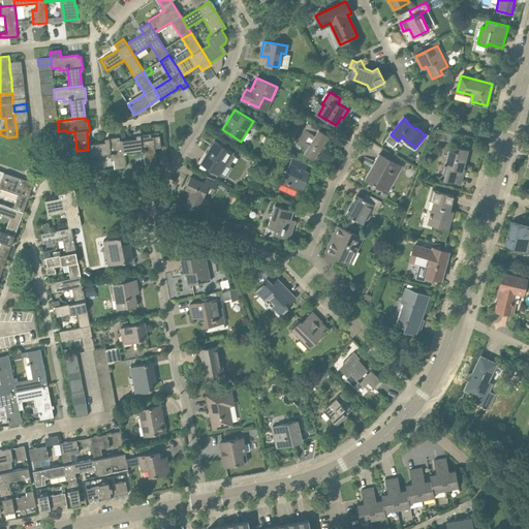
[(317,161),(321,153),(320,152),(330,136),(308,123),(296,143),(307,149),(304,153),(317,161)]
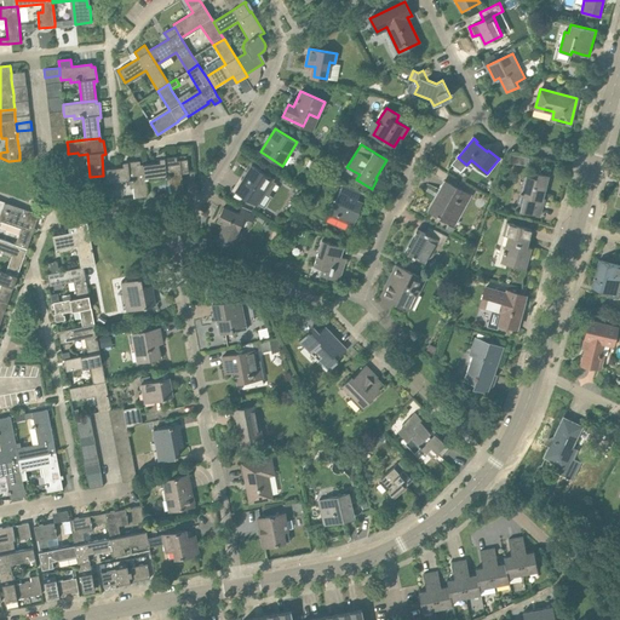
[(143,165),(145,178),(167,176),(167,184),(171,184),(172,194),(184,193),(181,160),(177,160),(177,156),(160,159),(160,162),(143,165)]
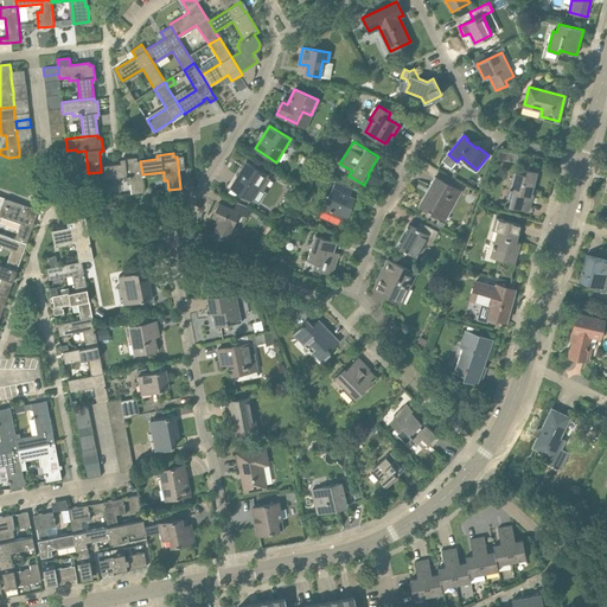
[(144,192),(142,174),(140,161),(138,161),(138,158),(123,159),(123,163),(103,165),(106,178),(127,176),(127,184),(131,184),(132,193),(144,192)]
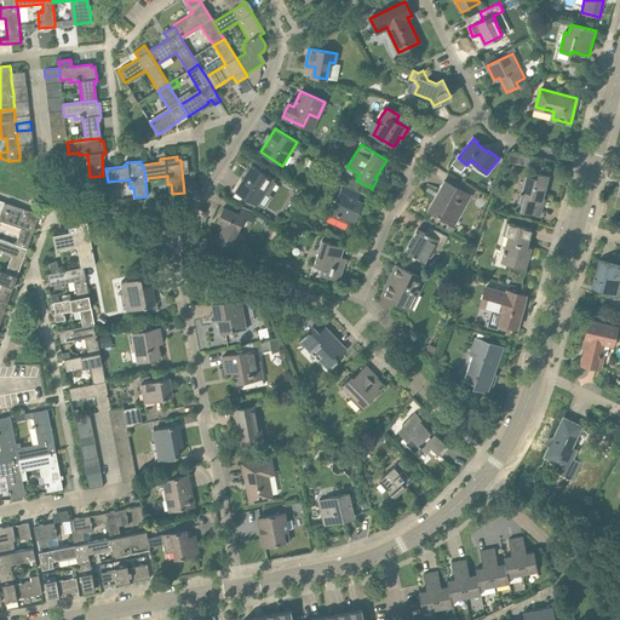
[(257,205),(274,178),(252,165),(235,191),(257,205)]
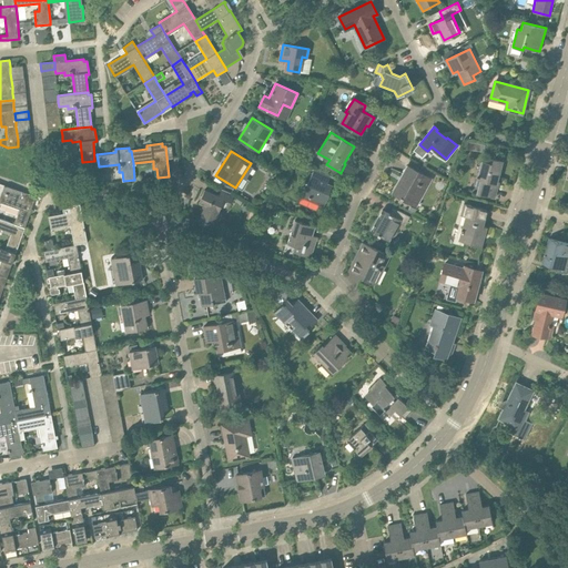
[(497,182),(503,161),(494,159),(493,163),(482,161),(477,178),(480,179),(477,192),(495,198),(499,183),(497,182)]
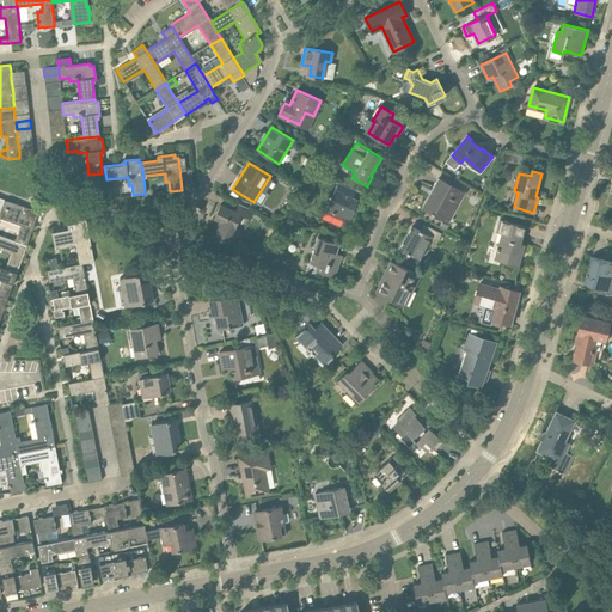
[(458,203),(464,193),(439,178),(432,190),(435,191),(424,209),(432,213),(432,214),(445,221),(456,202),(458,203)]
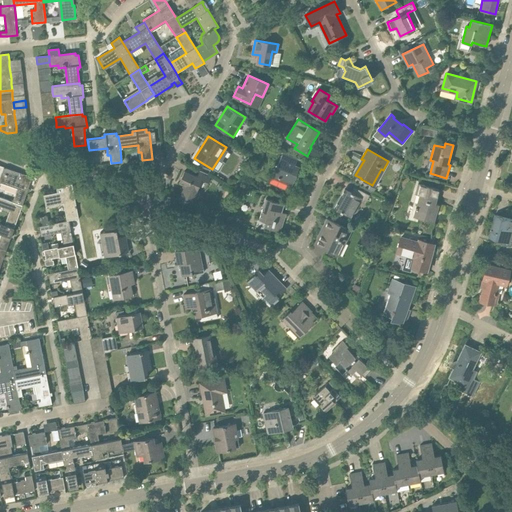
[(292,187),(296,178),(295,177),(300,166),(293,163),(295,158),(283,152),(272,175),(284,181),(283,183),(292,187)]
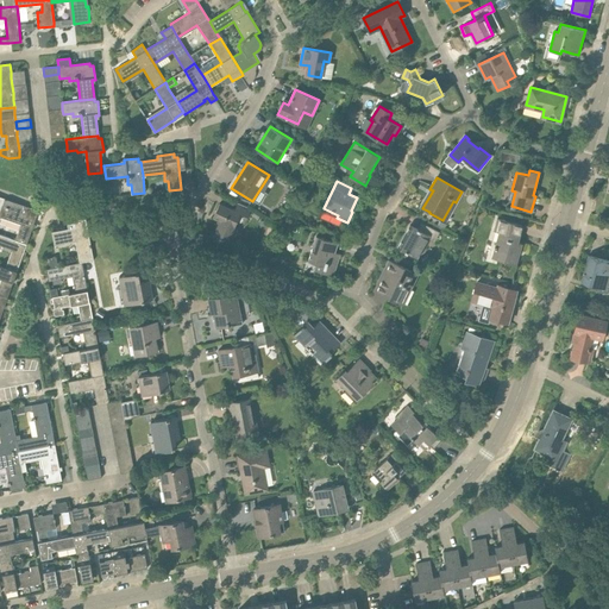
[(234,211),(219,203),(213,218),(220,220),(213,236),(227,242),(240,214),(249,217),(251,209),(238,203),(234,211)]
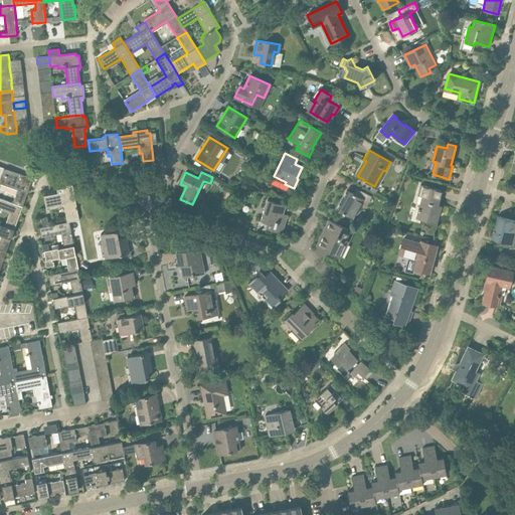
[(2,173),(0,179),(0,183),(18,189),(13,203),(22,206),(32,178),(23,175),(21,180),(2,173)]
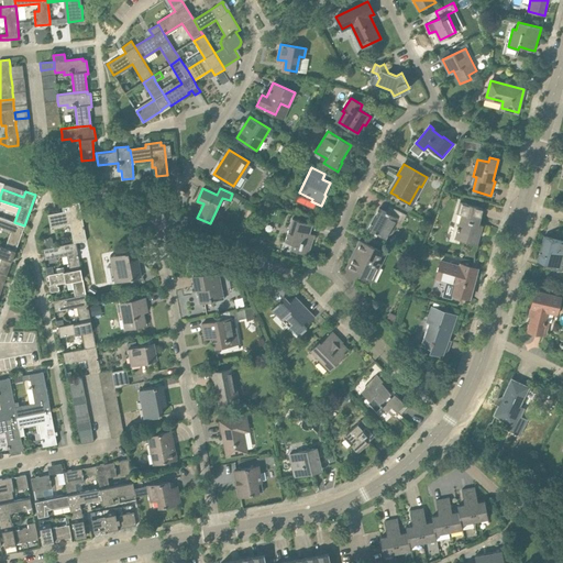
[(74,243),(76,242),(87,241),(79,201),(68,203),(69,210),(48,214),(51,228),(69,223),(74,243)]
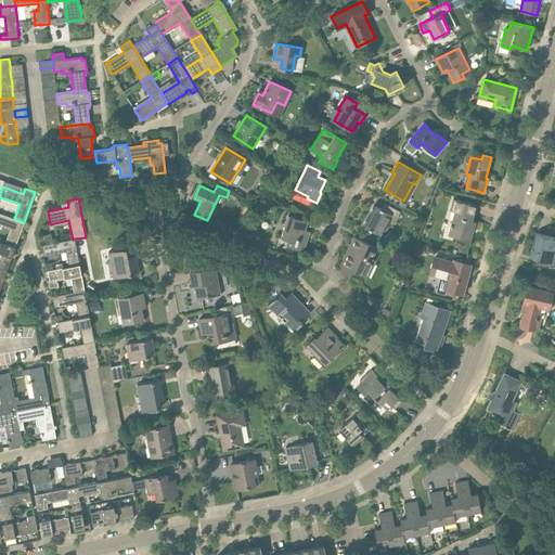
[(473,233),(476,222),(472,221),(476,205),(453,199),(450,209),(455,210),(449,234),(466,240),(468,232),(473,233)]
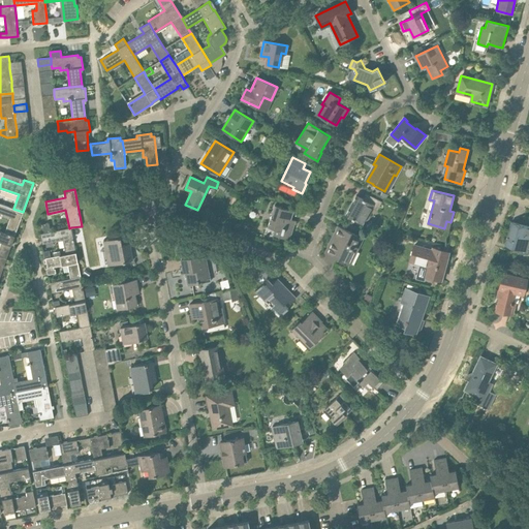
[(382,204),(366,194),(363,199),(356,196),(346,214),(352,218),(351,218),(362,224),(373,206),(379,209),(382,204)]
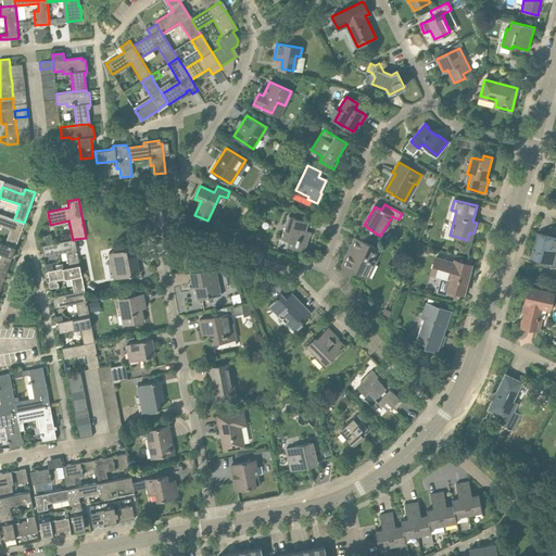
[(188,214),(181,212),(178,220),(185,222),(188,214)]
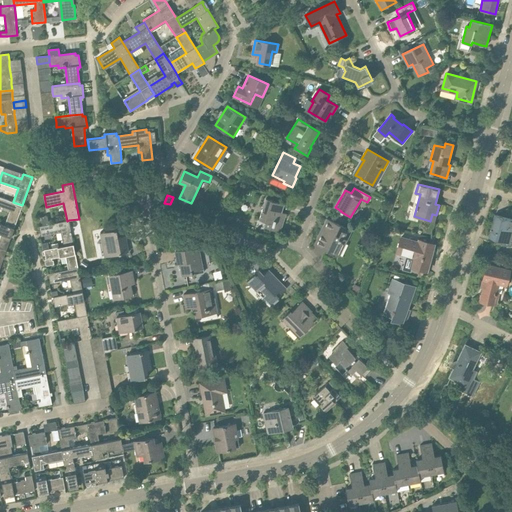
[(0,197),(0,207),(10,211),(5,224),(14,228),(22,205),(13,202),(0,197)]
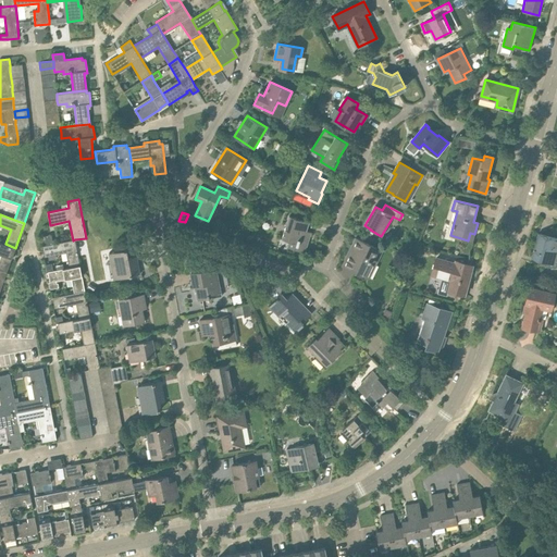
[(305,252),(311,232),(307,231),(309,222),(289,215),(282,238),(297,243),(295,249),(305,252)]
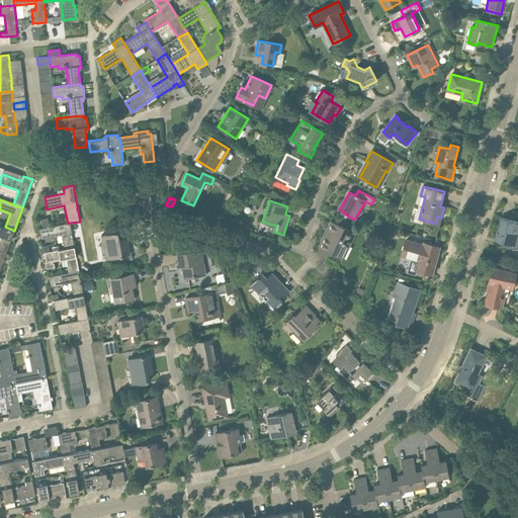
[(515,250),(516,250),(517,250),(517,249),(517,243),(517,244),(517,243),(517,238),(517,221),(501,217),(495,240),(503,243),(502,246),(515,250)]
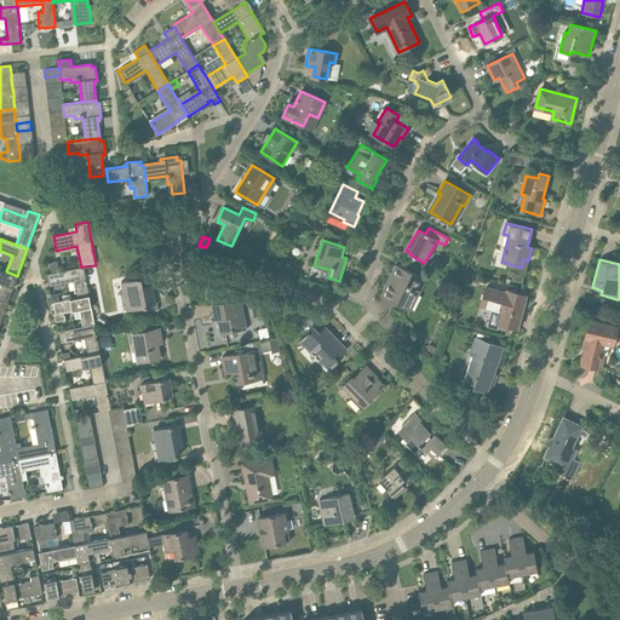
[(411,310),(425,280),(396,265),(382,296),(411,310)]
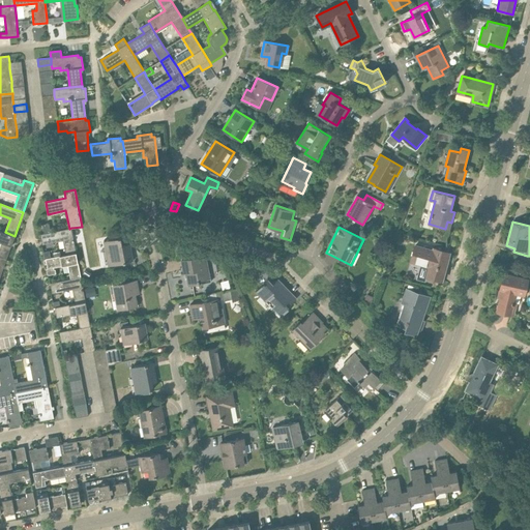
[(71,228),(69,229),(40,234),(42,244),(63,240),(65,251),(66,255),(77,253),(71,228)]
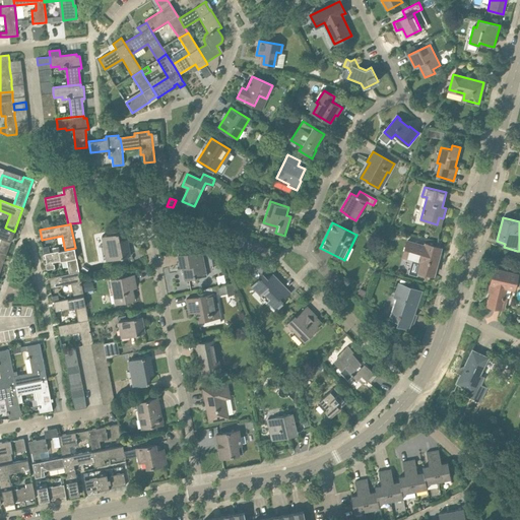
[(14,232),(5,228),(0,225),(0,237),(2,238),(0,242),(0,251),(6,254),(14,232)]
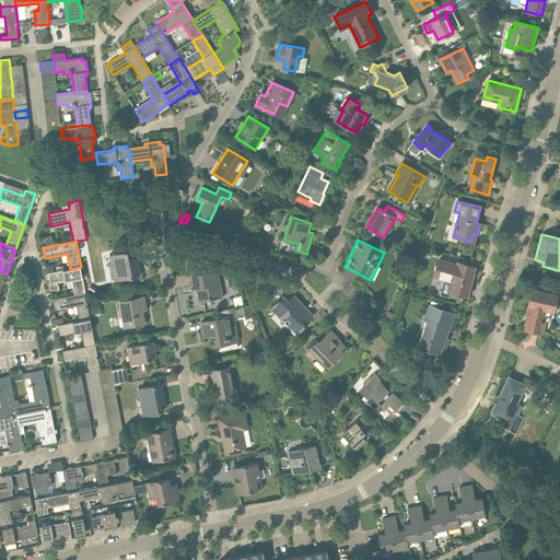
[(419,254),(423,256),(426,254),(428,248),(421,246),(419,254)]
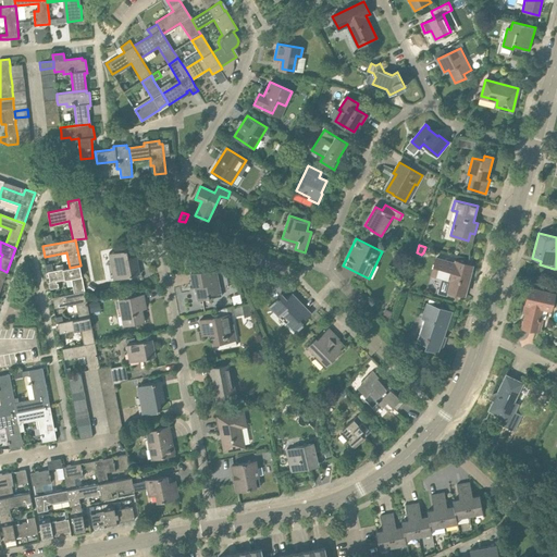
[(128,257),(127,249),(110,252),(113,271),(115,270),(118,277),(140,273),(136,256),(128,257)]
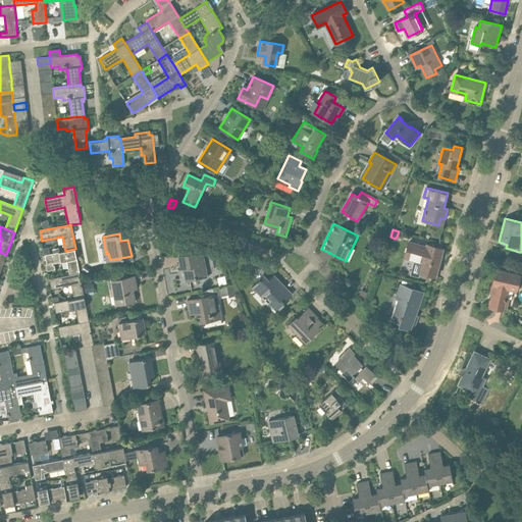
[(426,247),(409,242),(404,258),(422,263),(419,272),(435,276),(442,249),(427,245),(426,247)]
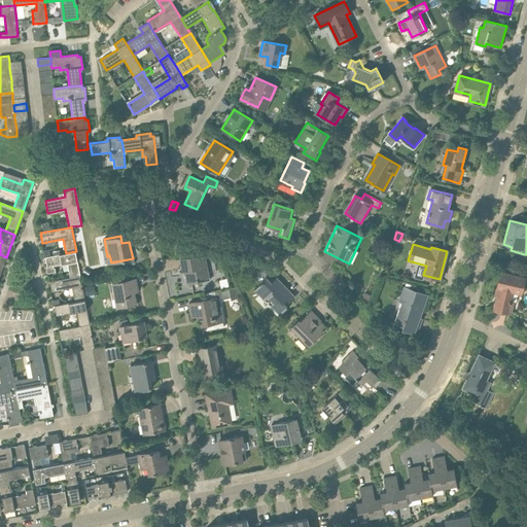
[(76,251),(66,253),(61,254),(55,255),(51,256),(45,257),(47,267),(46,268),(47,273),(56,272),(55,268),(54,268),(54,266),(68,264),(70,278),(80,276),(76,251)]
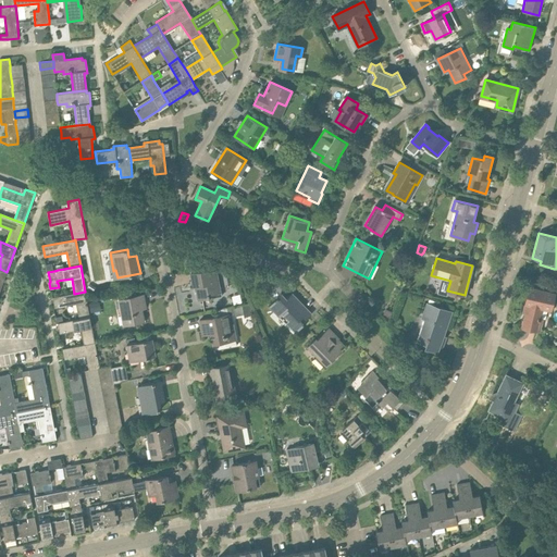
[(212,273),(211,269),(190,273),(194,287),(196,287),(198,300),(210,298),(209,295),(221,293),(217,273),(212,273)]
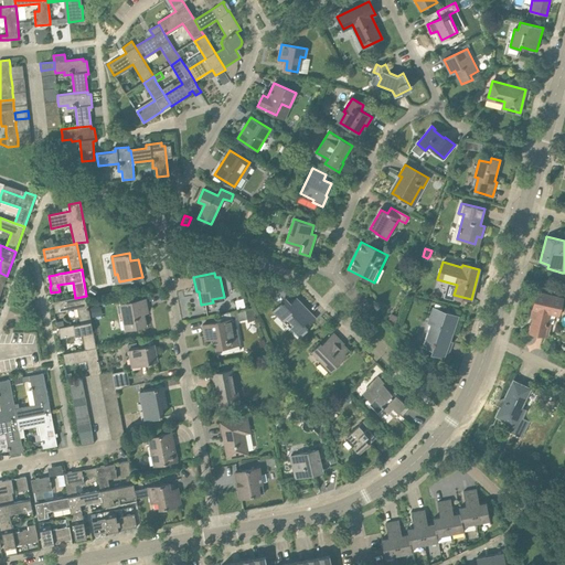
[(560,316),(563,299),(537,292),(533,308),(535,309),(530,331),(547,337),(554,313),(560,316)]
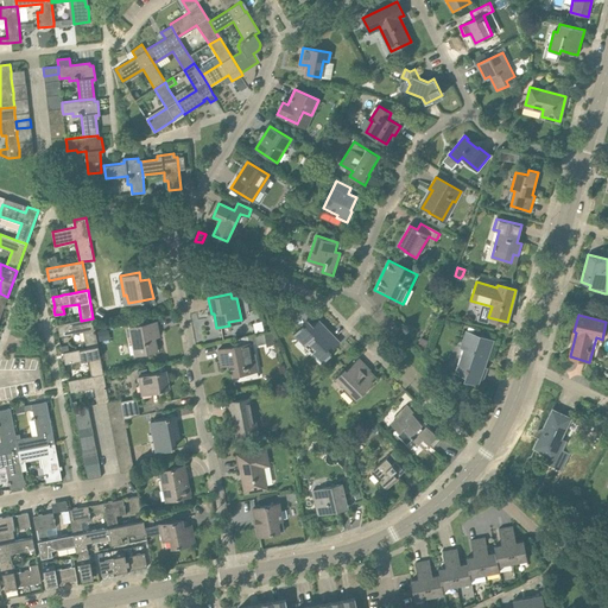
[(93,318),(81,321),(58,324),(59,336),(83,333),(87,348),(99,346),(93,318)]
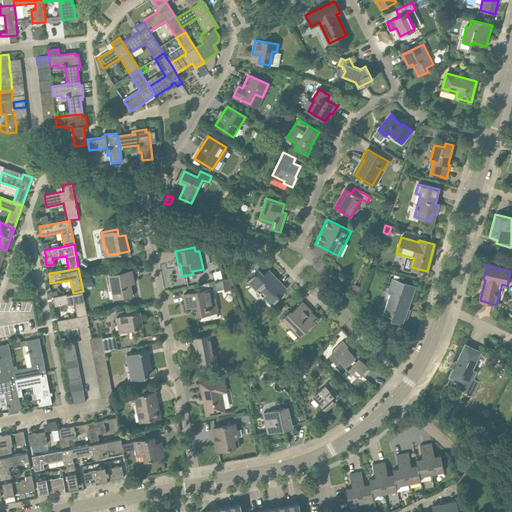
[(273,275),(274,275),(269,270),(263,275),(258,270),(253,275),(254,275),(251,278),(248,281),(258,290),(272,305),(279,298),(278,297),(286,289),(273,275)]
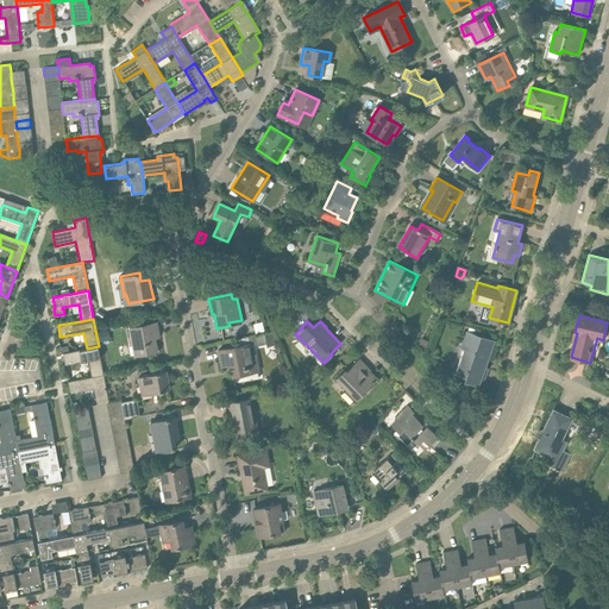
[(135,355),(157,351),(155,333),(159,332),(157,322),(130,327),(135,355)]
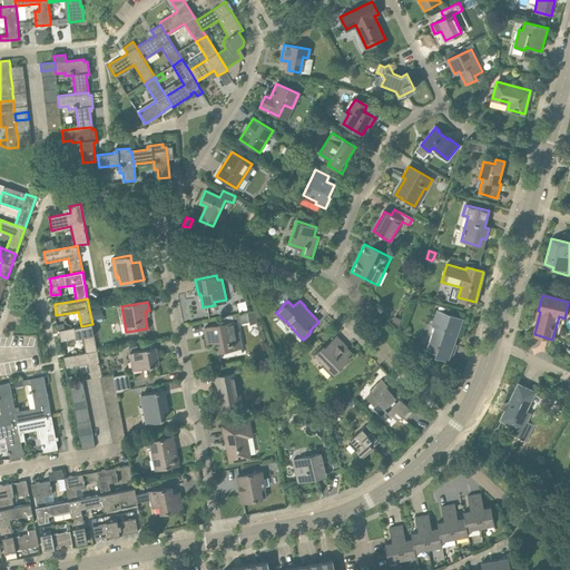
[(104,318),(101,308),(91,311),(94,321),(104,318)]
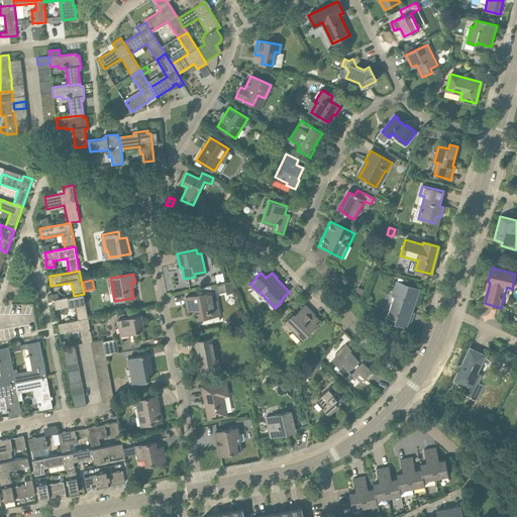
[(408,286),(396,282),(391,296),(396,298),(393,305),(392,304),(387,318),(396,321),(395,323),(407,328),(412,311),(410,310),(417,288),(408,285),(408,286)]
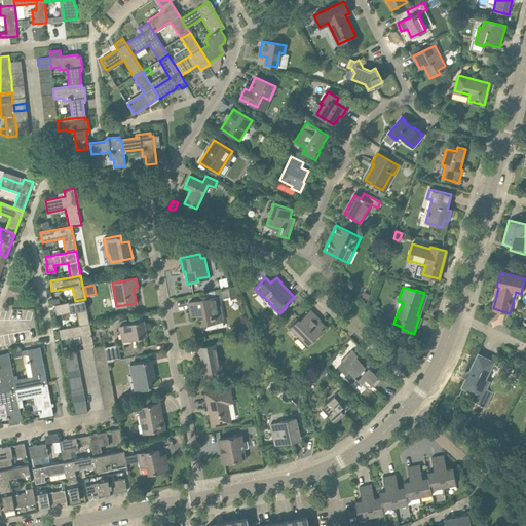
[(221,291),(222,297),(223,299),(230,298),(230,300),(237,299),(236,288),(221,291)]
